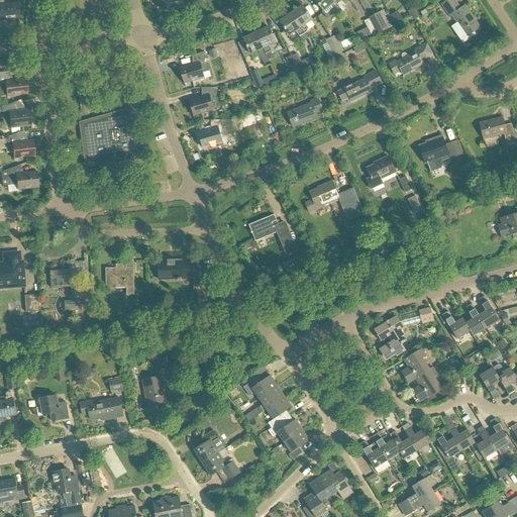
[(4,5),(2,0),(0,0),(0,20),(18,19),(17,4),(4,5)]
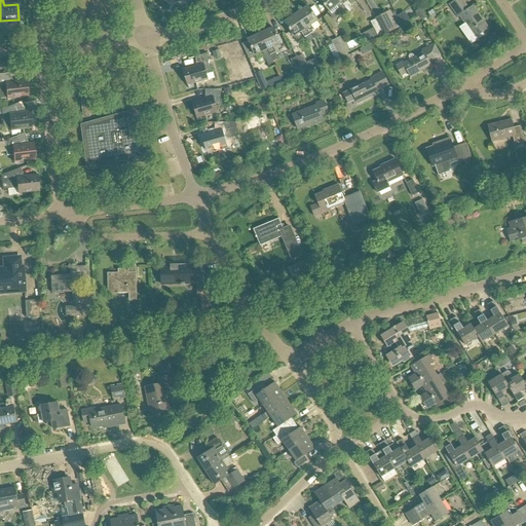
[(345,16),(349,12),(338,0),(318,0),(330,11),(328,12),(334,20),(342,12),(345,16)]
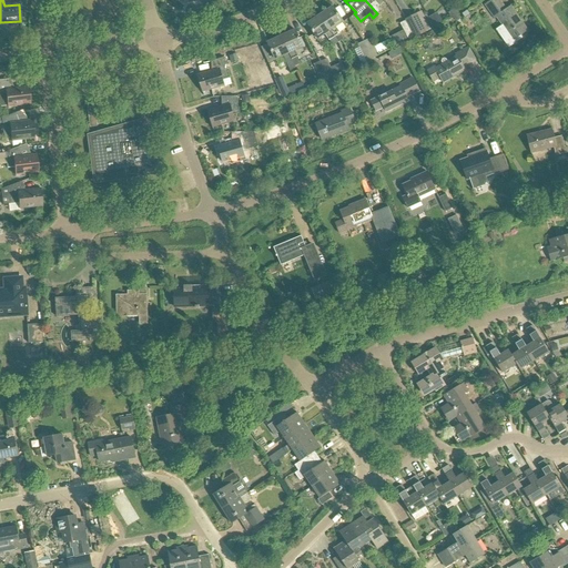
[(379,7),(377,4),(374,0),(365,0),(377,13),(381,11),(378,8),(379,7)]
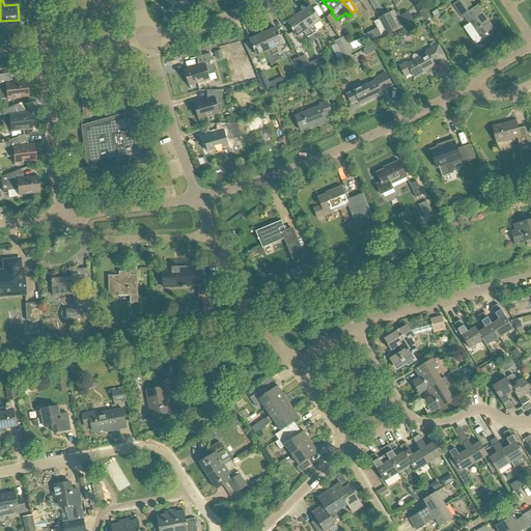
[(473,9),(469,3),(466,0),(458,0),(453,4),(458,10),(463,18),(465,17),(470,24),(465,28),(476,45),(488,36),(486,33),(493,29),(477,6),(473,9)]
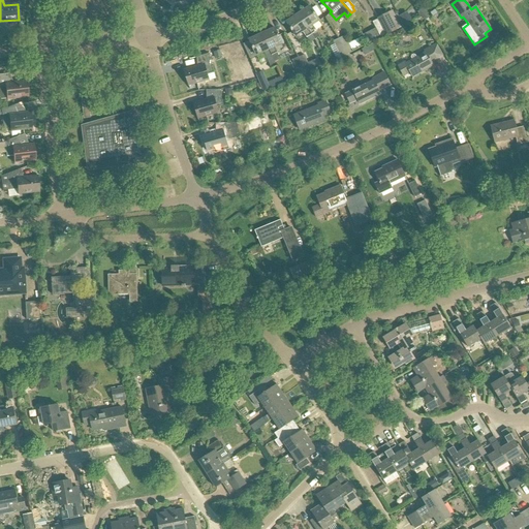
[(299,14),(312,35),(315,40),(320,36),(313,26),(320,22),(310,6),(299,14)]
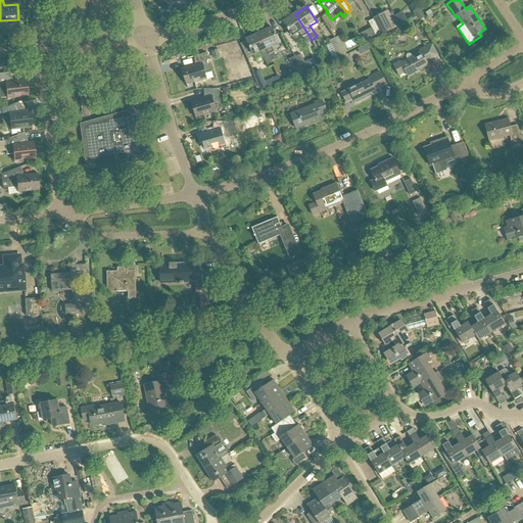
[(417,9),(413,12),(421,20),(425,17),(417,9)]
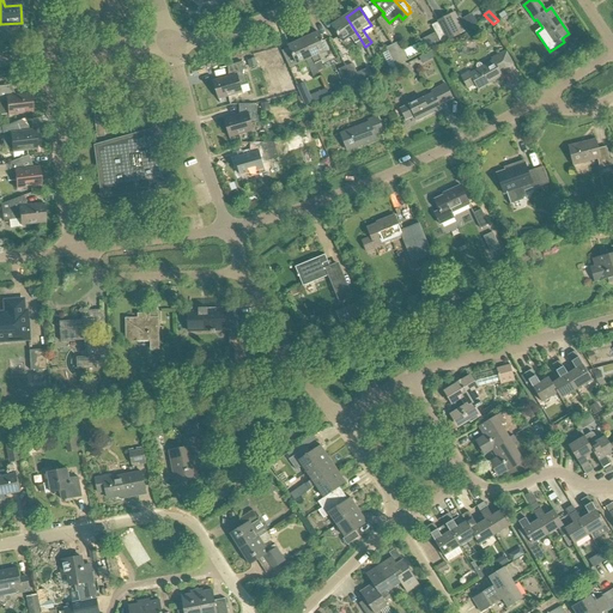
[(362,41),(346,17),(332,26),(344,43),(351,37),(356,44),(362,41)]
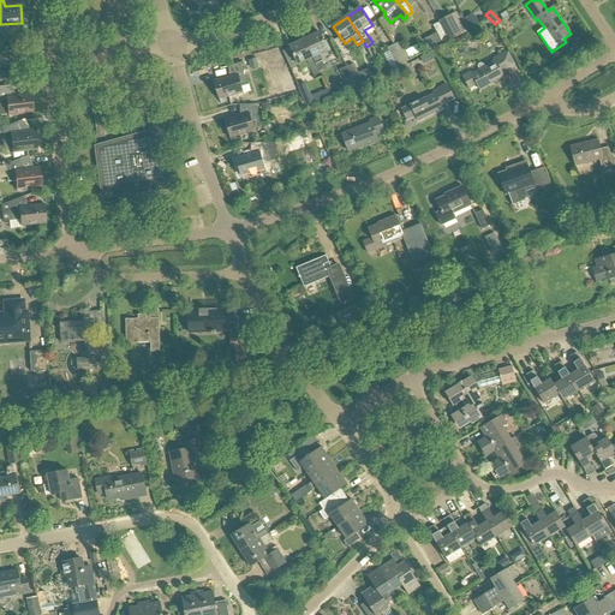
[(446,21),(441,23),(451,42),(457,39),(463,35),(452,17),(446,21)]
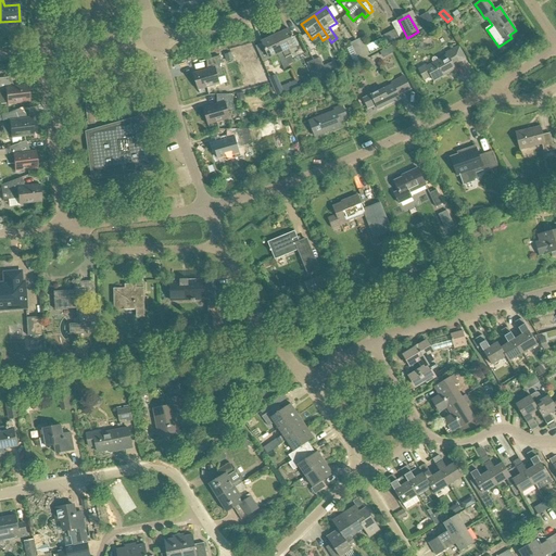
[(391,24),(400,41),(407,38),(399,21),(391,24)]
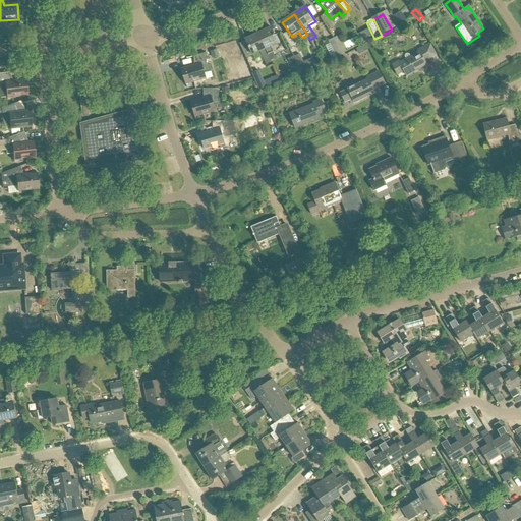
[(258,34),(272,63),(273,65),(278,63),(274,53),(271,47),(278,44),(271,27),(258,34)]
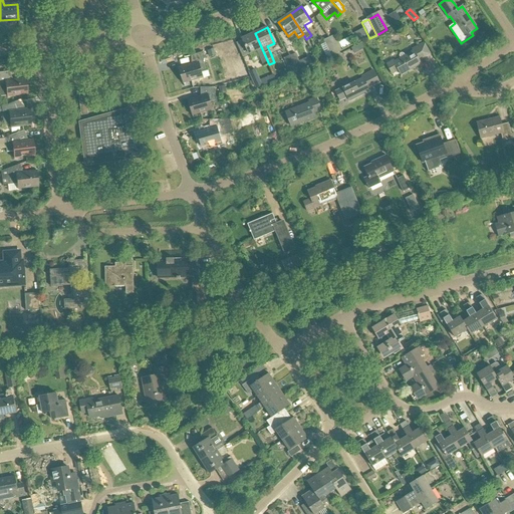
[(268,62),(255,33),(242,39),(244,43),(238,46),(243,57),(257,51),(259,57),(262,64),(268,62)]
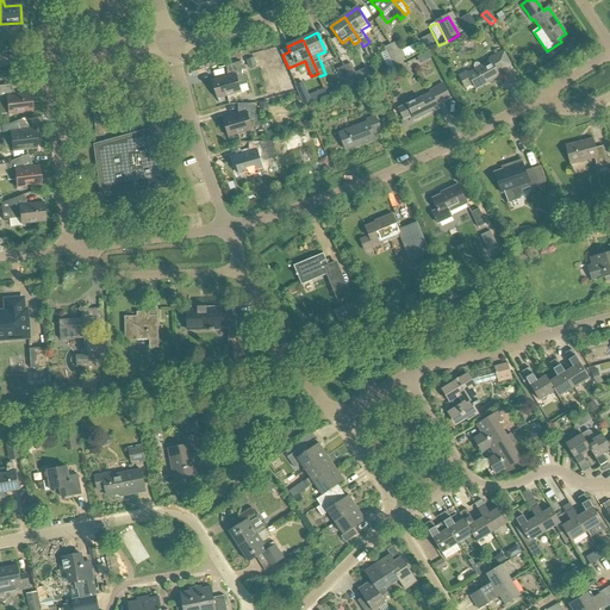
[(391,44),(400,63),(408,60),(398,41),(391,44)]
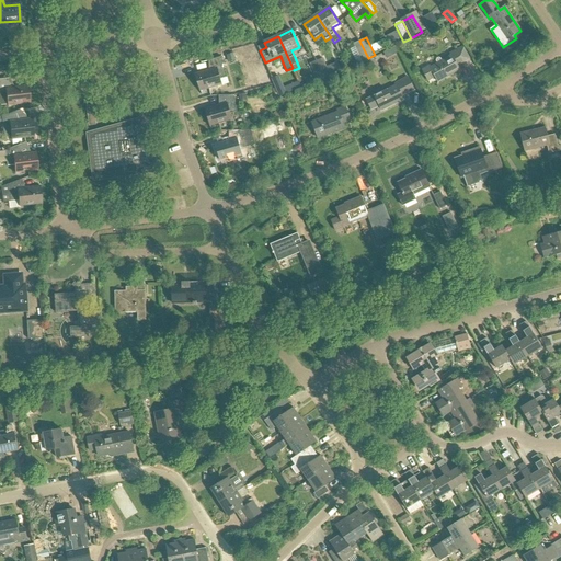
[(368,58),(359,41),(354,44),(359,56),(355,58),(358,64),(368,58)]
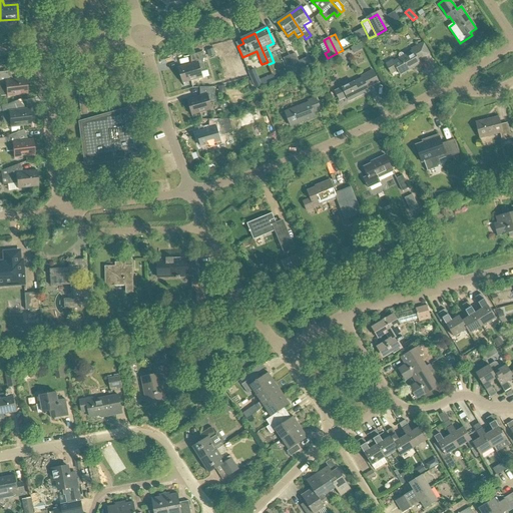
[(430,54),(424,43),(412,50),(413,52),(394,62),(393,61),(386,64),(392,74),(398,71),(401,75),(420,64),(419,61),(430,54)]
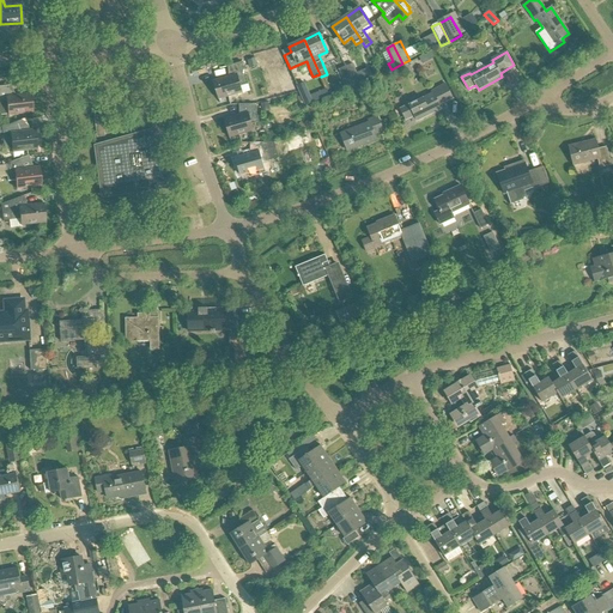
[(241,86),(249,84),(242,62),(229,67),(229,78),(214,82),(219,99),(243,92),(241,86)]
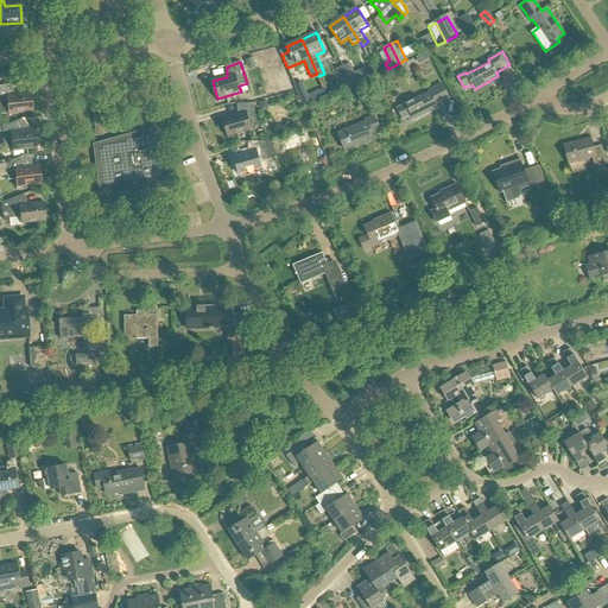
[(342,67),(350,86),(356,83),(348,64),(342,67)]
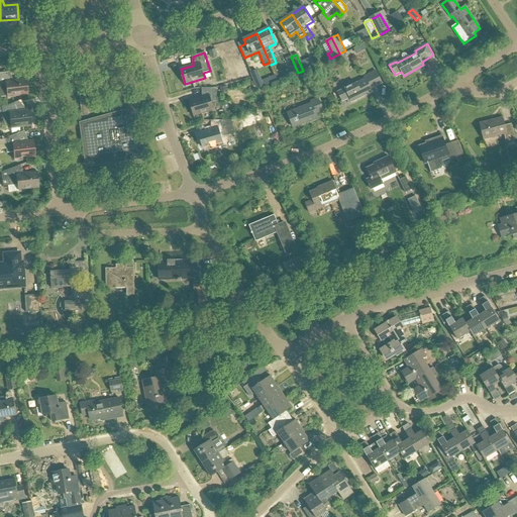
[(298,73),(291,57),(284,60),(291,76),(298,73)]
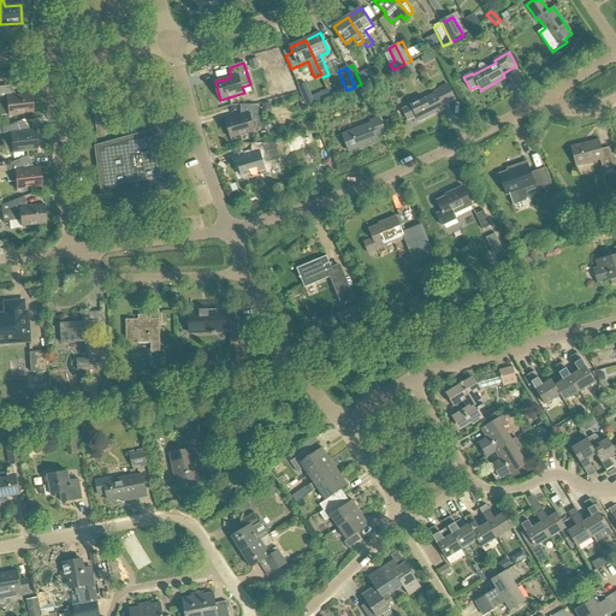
[(314,105),(308,90),(304,84),(298,88),(307,107),(314,105)]
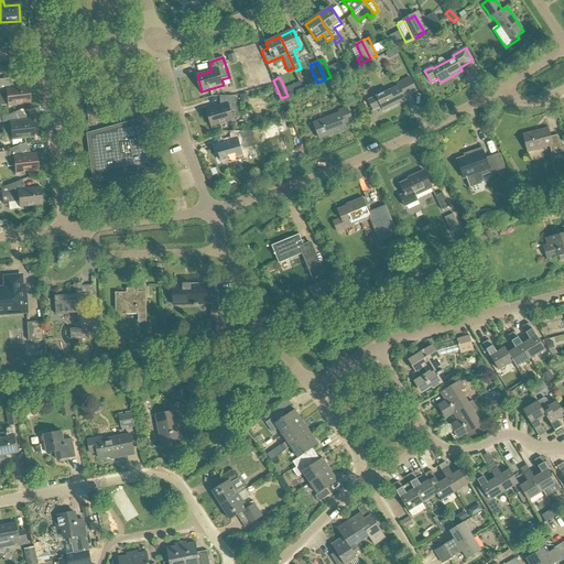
[(416,90),(411,78),(398,84),(399,87),(377,97),(369,101),(373,111),(381,107),(383,111),(407,100),(404,97),(416,90)]
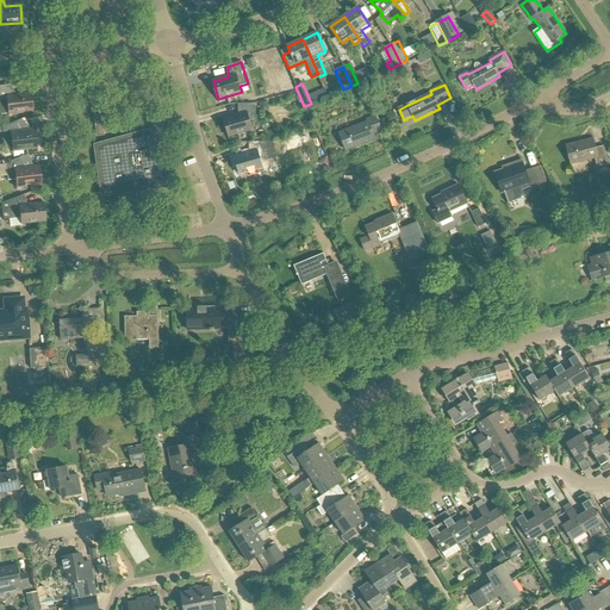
[(0,113),(5,113),(5,116),(32,112),(30,94),(14,95),(11,86),(0,86),(0,113)]
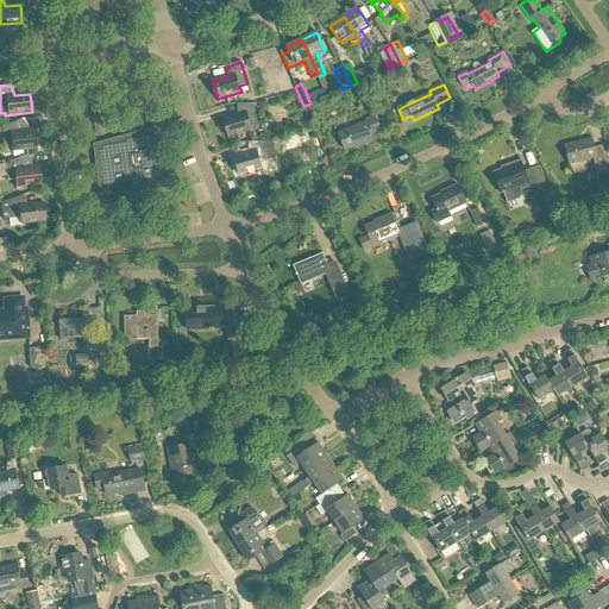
[(259,104),(262,112),(270,110),(268,101),(259,104)]
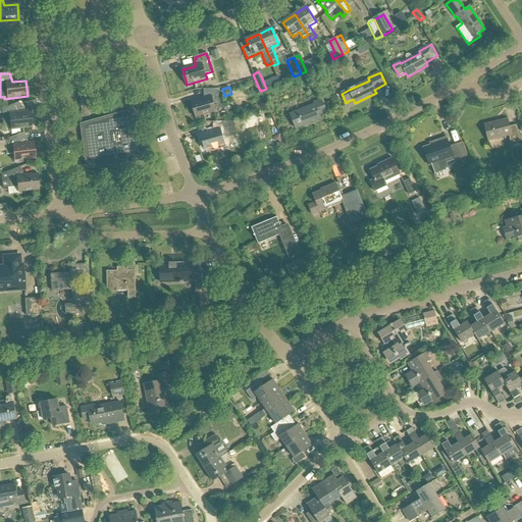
[(221,104),(216,89),(204,90),(204,99),(192,102),(196,117),(216,111),(214,106),(221,104)]
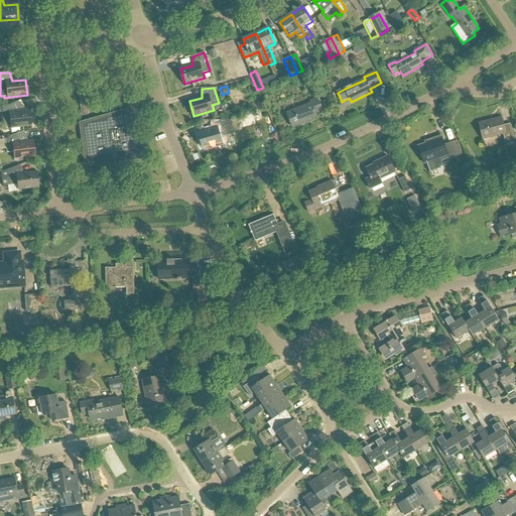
[(323,111),(317,99),(310,102),(311,104),(287,113),(292,127),(317,118),(315,113),(323,111)]
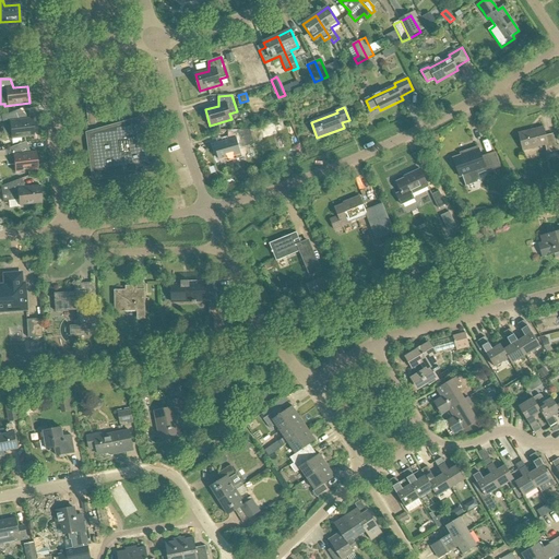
[(18,121),(13,111),(1,117),(2,132),(10,131),(11,139),(33,137),(32,120),(18,121)]
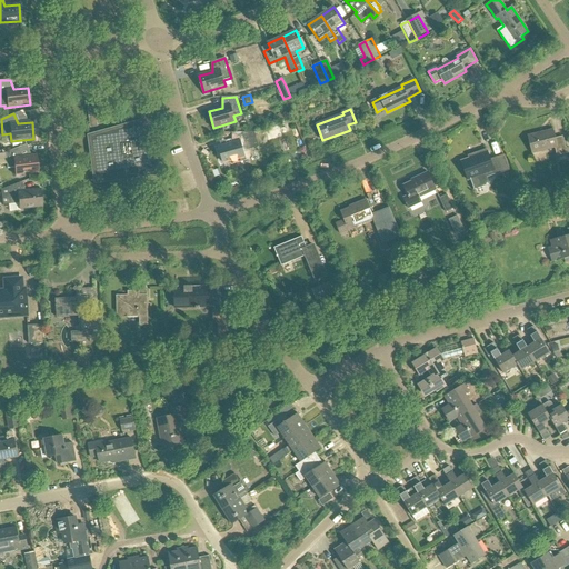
[(121,131),(93,139),(99,182),(98,182),(98,183),(130,179),(141,178),(160,176),(143,120),(118,128),(119,128),(121,128),(121,131)]
